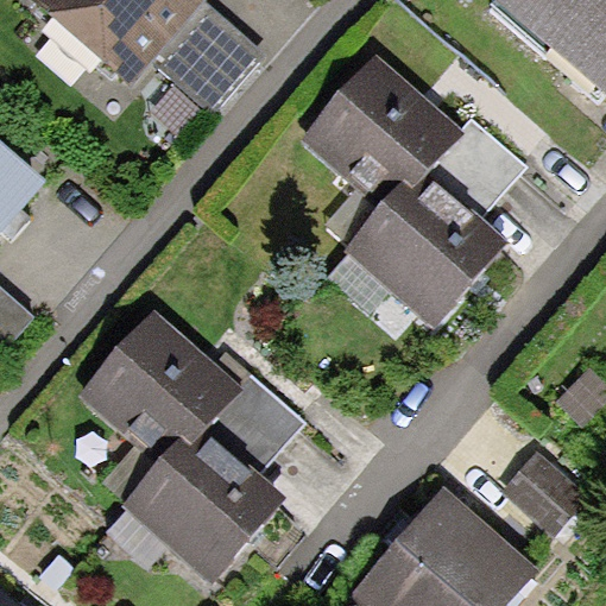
[(25,0),(130,90),(151,67),(207,4),(209,0),(25,0)]
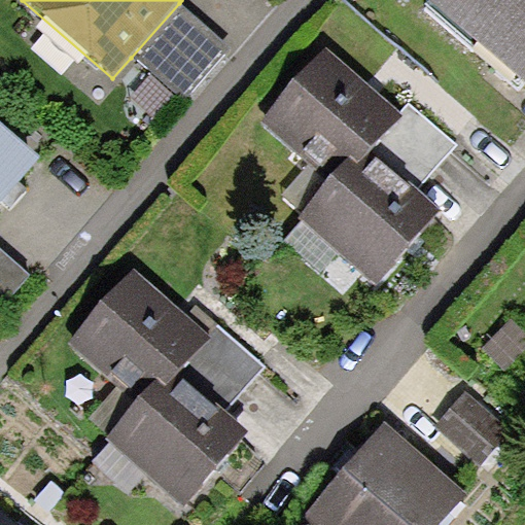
[(524,83),(524,0),(423,0),(523,85),(524,83)]
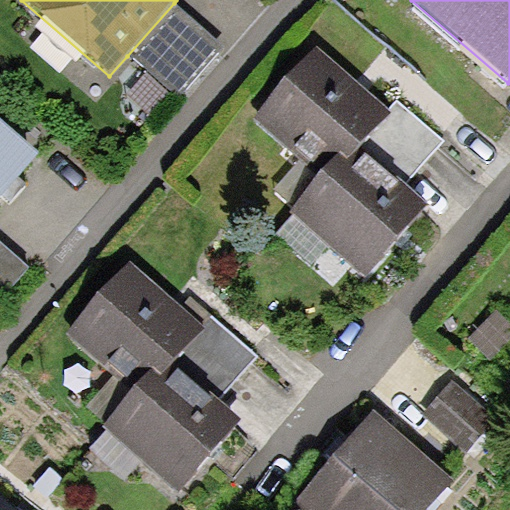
[(224,43),(174,3),(127,56),(179,97),(224,43)]
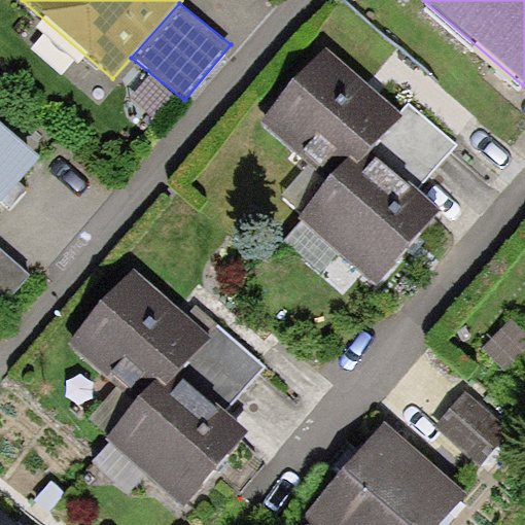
[(399,113),(321,46),(257,120),(309,164),(281,196),(302,212),(296,218),(377,286),(414,242),(442,211),(414,187),(453,142),(408,103),(399,113)]
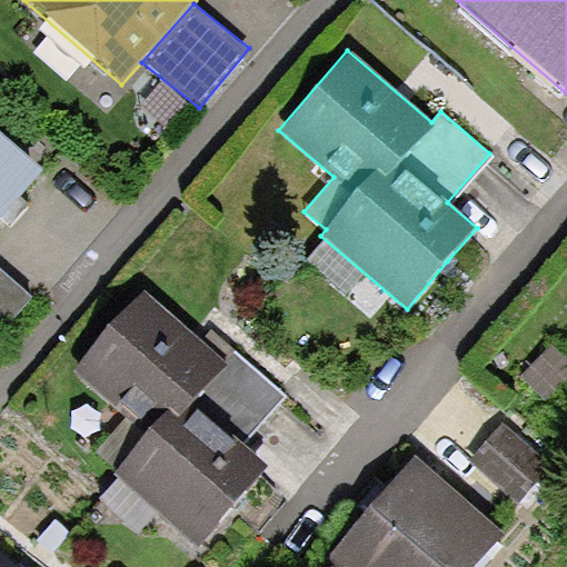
[(0,218),(15,202),(41,173),(0,137),(0,218)]
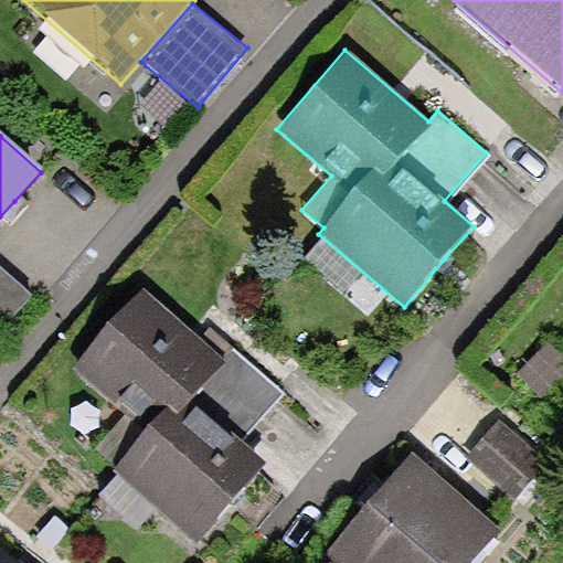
[(0,328),(31,294),(0,265),(0,328)]
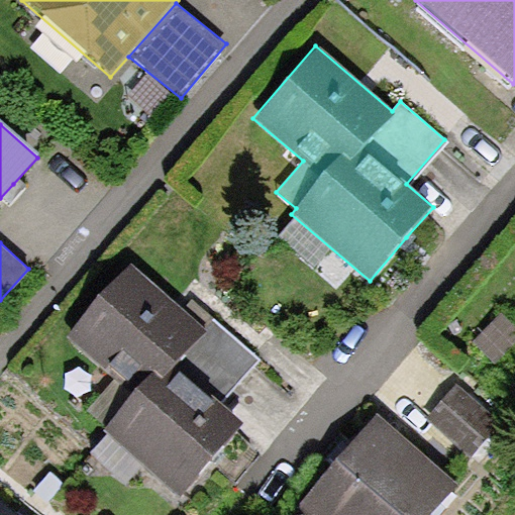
[(185,312),(131,265),(67,338),(132,397),(101,433),(175,498),(215,452),(246,417),(227,399),(262,359),(195,301),(185,312)]
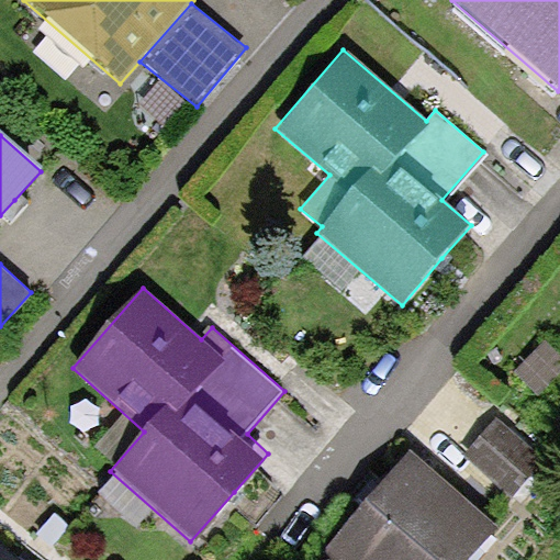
[(559,360),(542,345),(516,371),(542,396),(559,378),(559,360)]
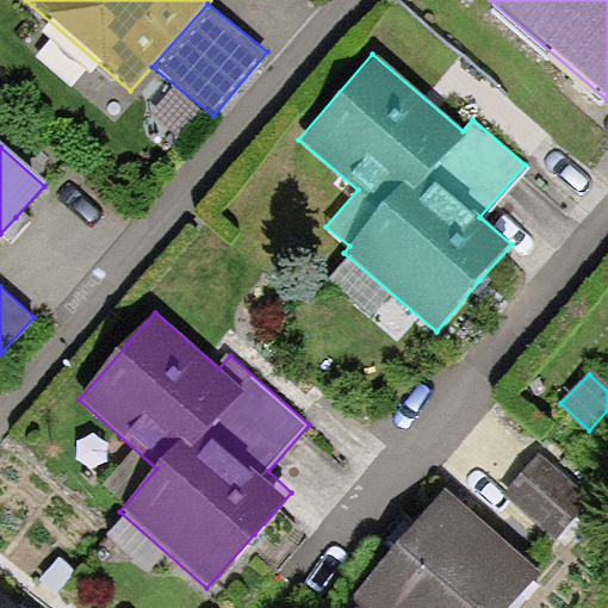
[(537,451),(501,492),(554,538),(590,496),(537,451)]
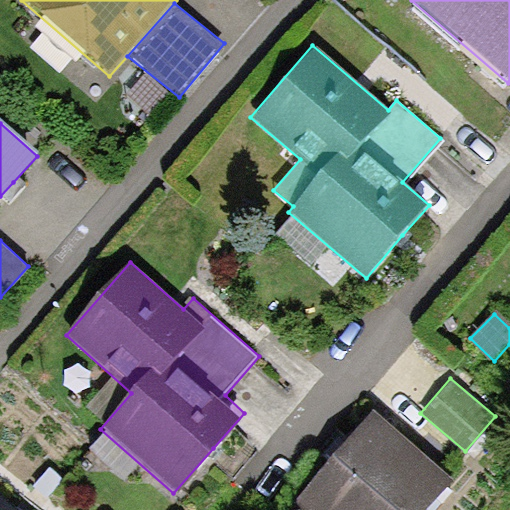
[(336,451),(294,498),(308,509),(427,509),(454,479),(374,408),(336,451)]
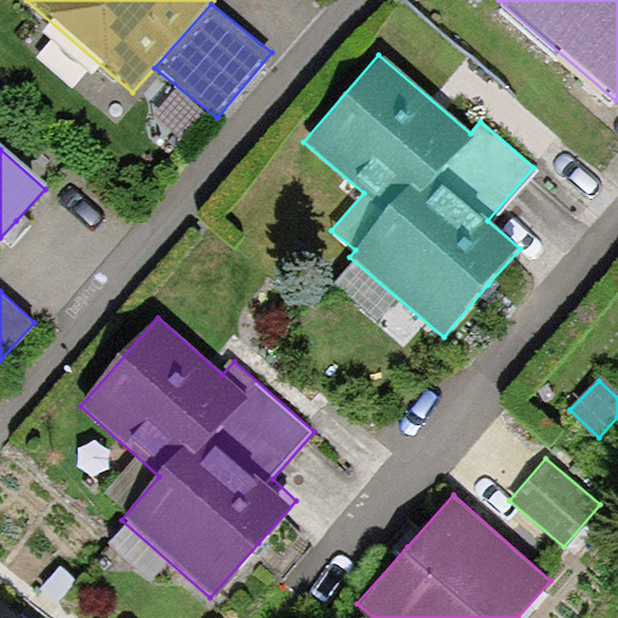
All buildings are outlined.
